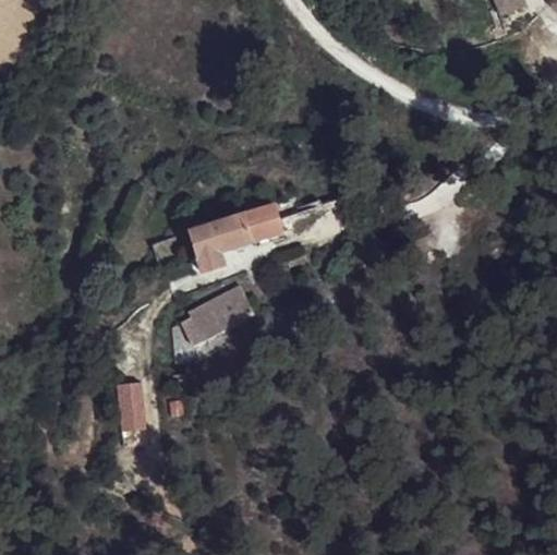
[(495,0),(499,12),(525,2),(524,0),(495,0)]
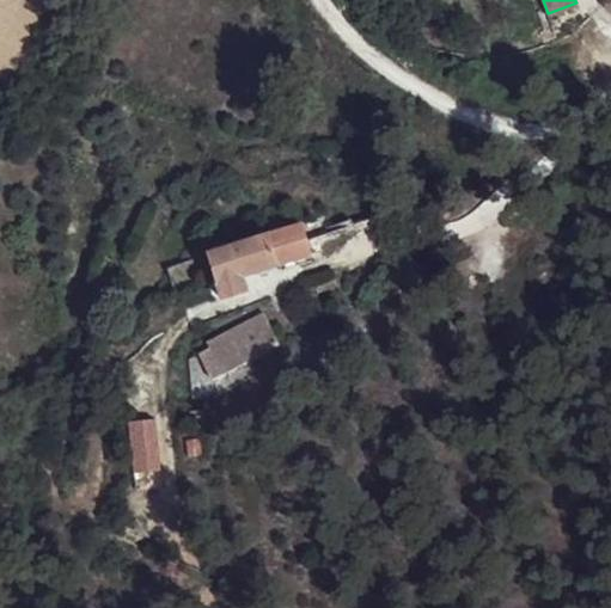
[(299,221),(206,251),(220,296),(243,289),(238,275),(309,251),(299,221)]
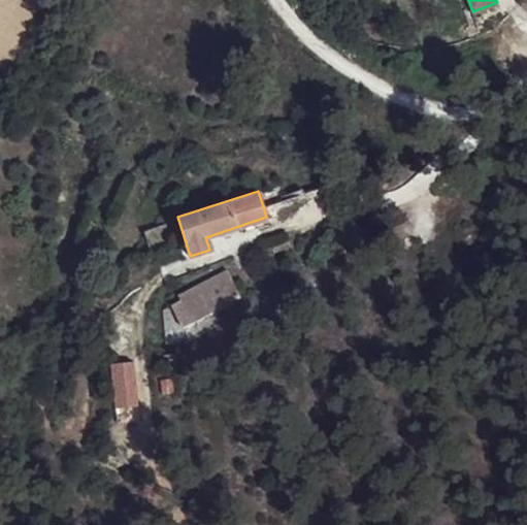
[(180,312),(176,314),(183,326),(241,295),(228,268),(178,294),(180,299),(175,302),(180,312)]
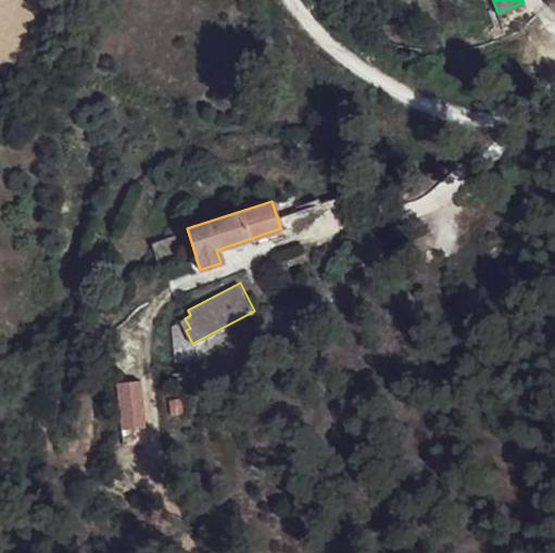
[(185,371),(173,372),(175,386),(187,385),(185,371)]
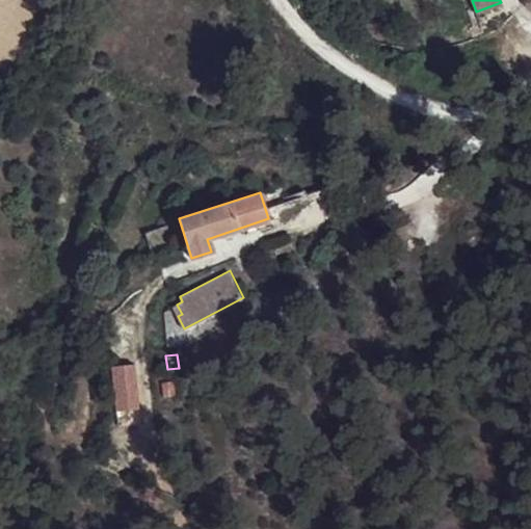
[(133,362),(111,364),(113,392),(136,390),(133,362)]
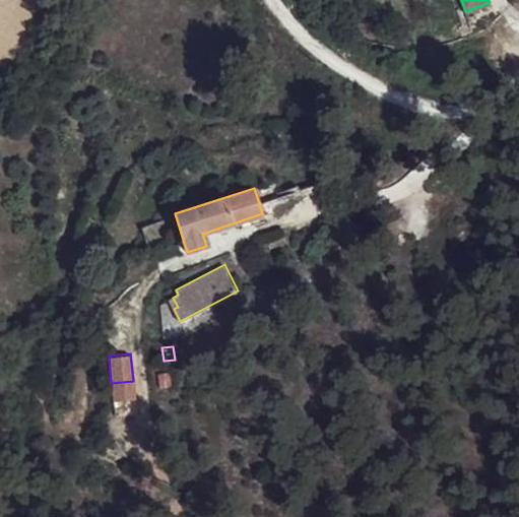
All buildings are outlined.
